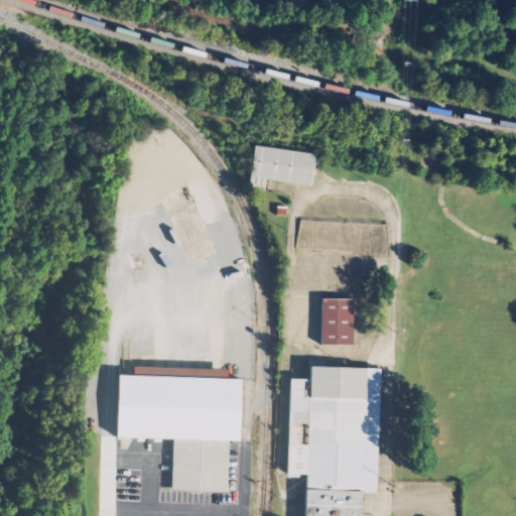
[(253,144),(315,154),(310,184),(248,174),(253,144)]
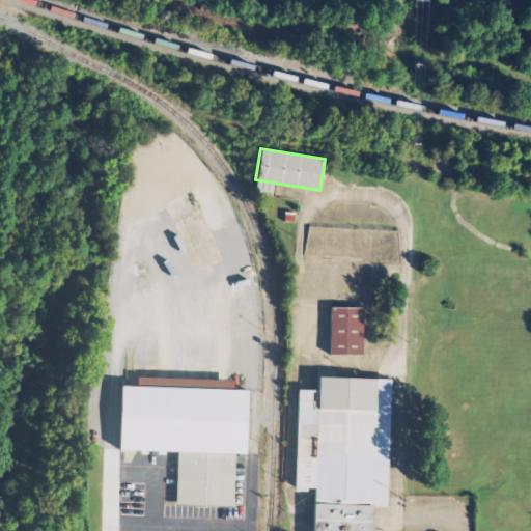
[(331,306),(362,307),(361,354),(330,353),(331,306)]
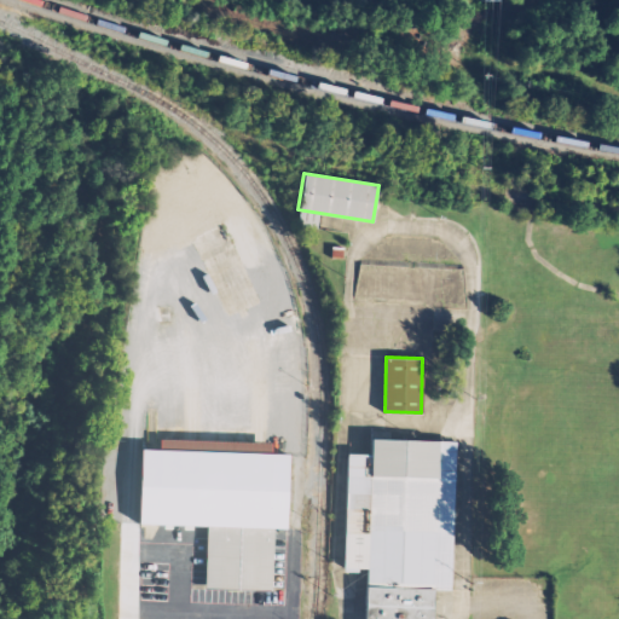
[(371,439),(456,443),(450,590),(433,589),(431,618),(364,618),(366,570),(345,568),(348,455),(371,456),(371,439)]
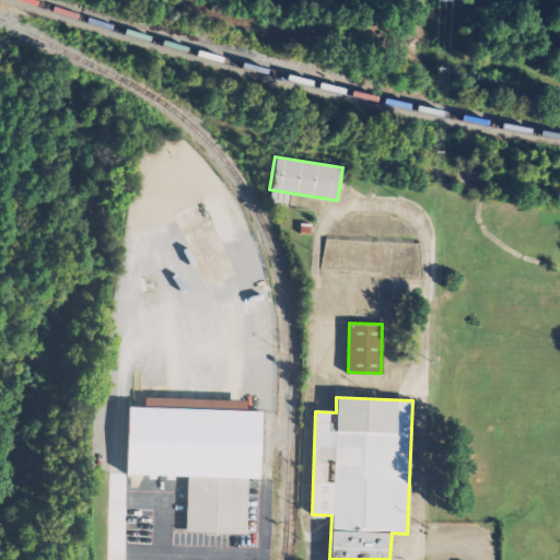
[(128,406),(126,473),(188,475),(186,532),(216,533),(218,479),(247,479),(259,480),(261,410),(128,406)]
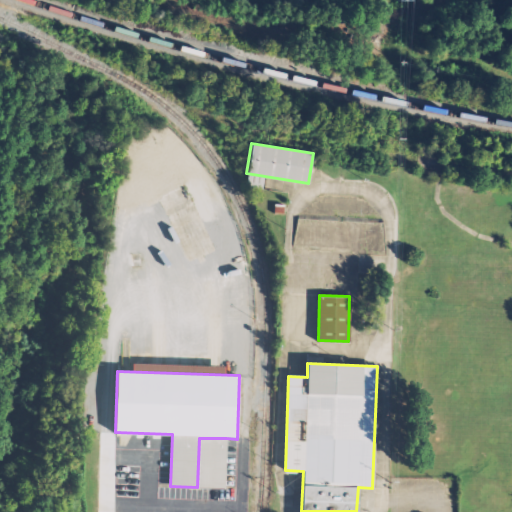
[(199,438),(226,438),(224,488),(197,487),(199,438)]
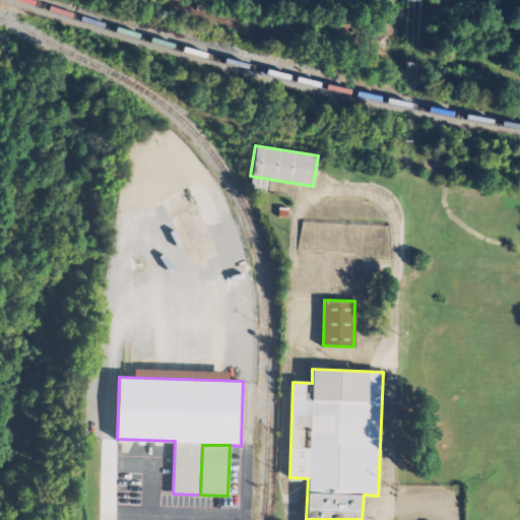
All buildings are outlined.
